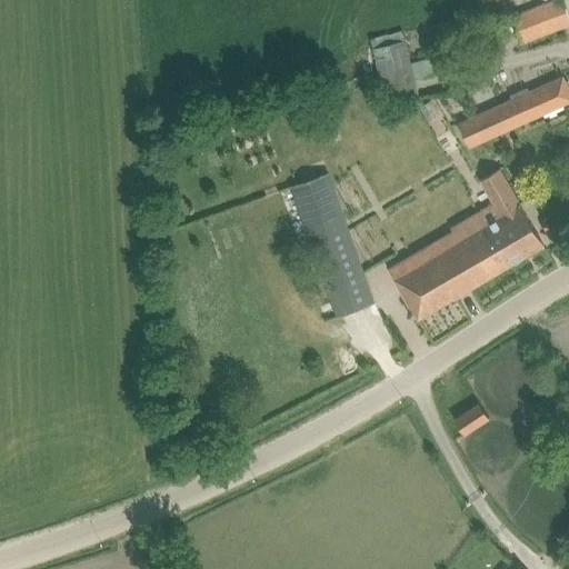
[(568,16),(563,0),(549,0),(512,15),(523,43),(568,25),(568,16)]
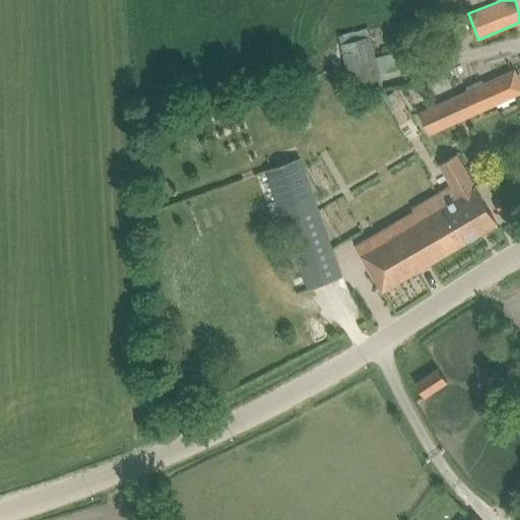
[(371,37),(340,44),(347,72),(352,95),(384,87),(380,74),(396,70),(393,54),(376,58),(371,37)]
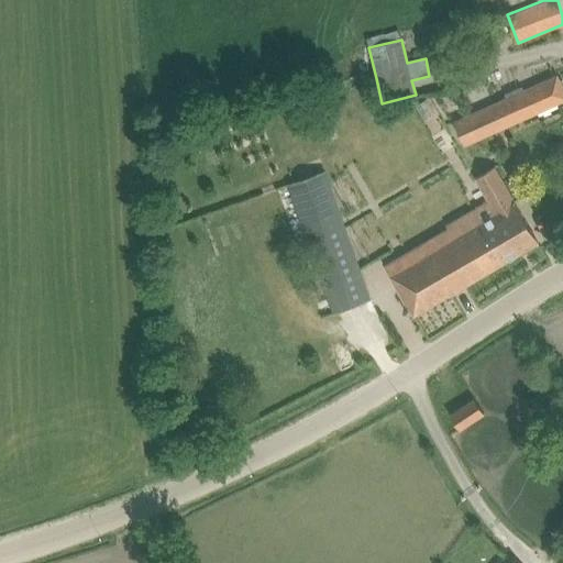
[(507,99),(467,117),(477,139),(562,99),(562,81),(560,83),(556,77),(537,86),(525,91),(522,88),(506,96),(507,99)]
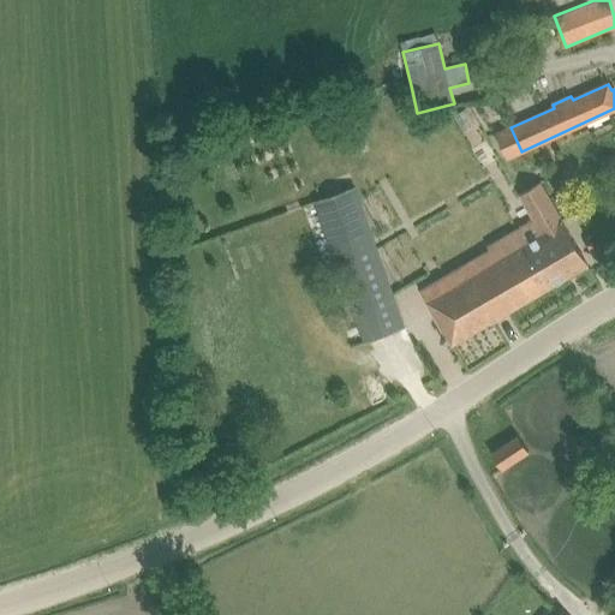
[(490,249),(421,290),(440,323),(452,344),(550,286),(587,264),(541,183),(520,195),(533,218),(543,234),(525,244),(523,239),(494,256),(490,249)]
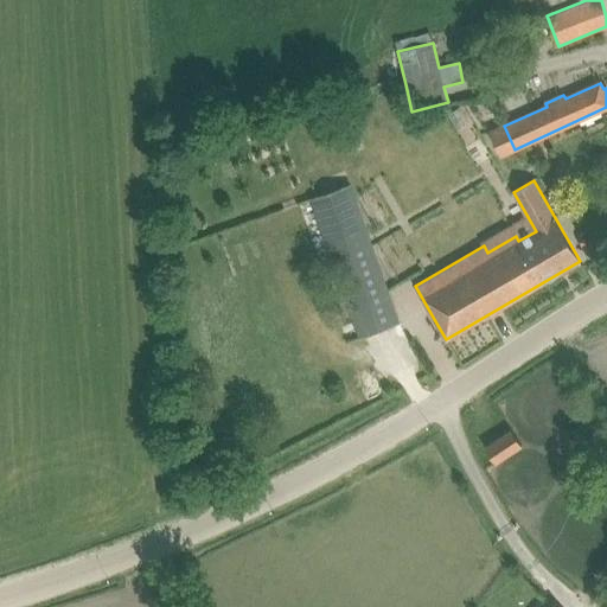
[(311,198),(352,314),(360,337),(400,323),(350,184),(311,198)]
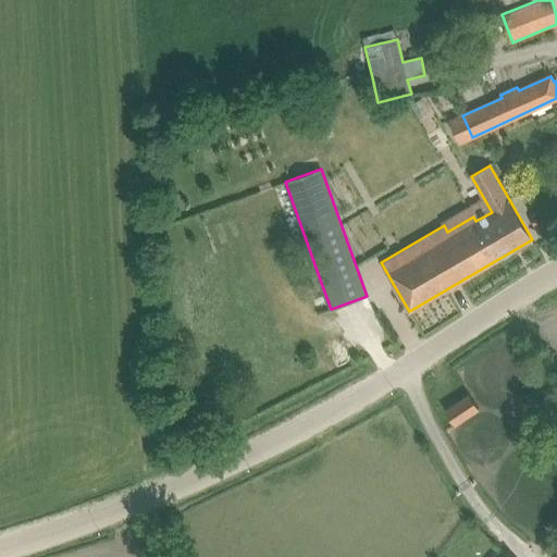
[(469,394),(445,410),(455,424),(479,408),(469,394)]
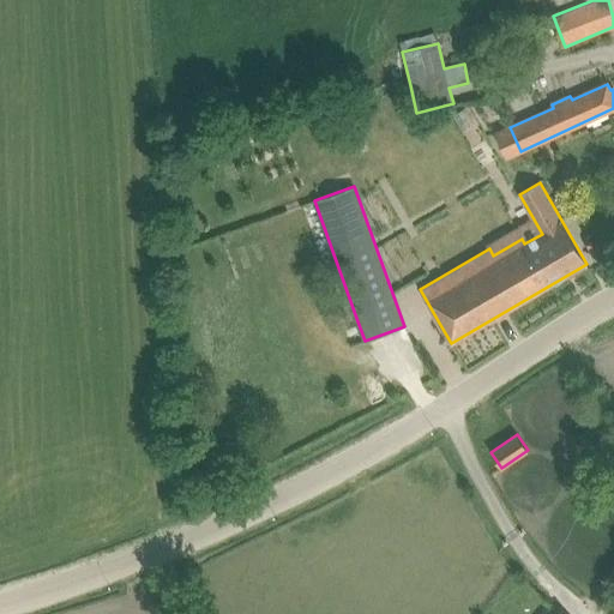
All buildings are outlined.
